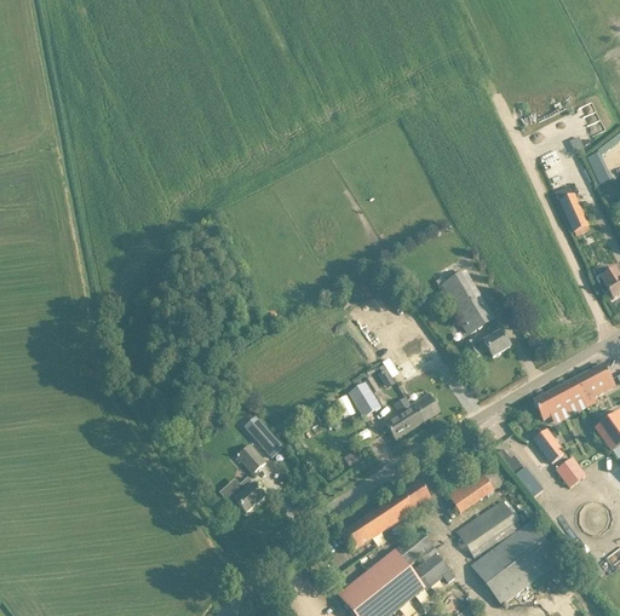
[(619,131),(598,149),(602,155),(619,139),(619,131)]
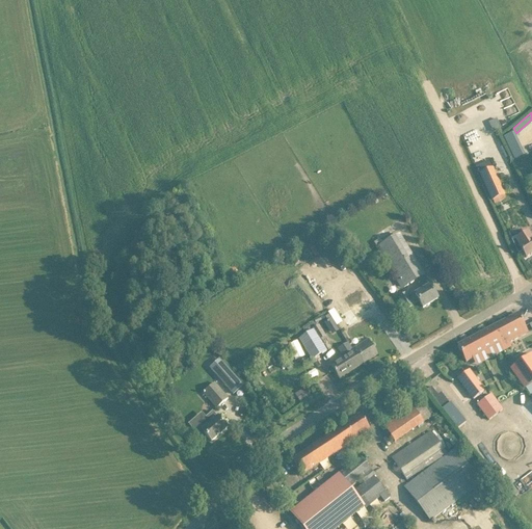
[(489,122),(494,130),(503,125),(499,117),(489,122)]
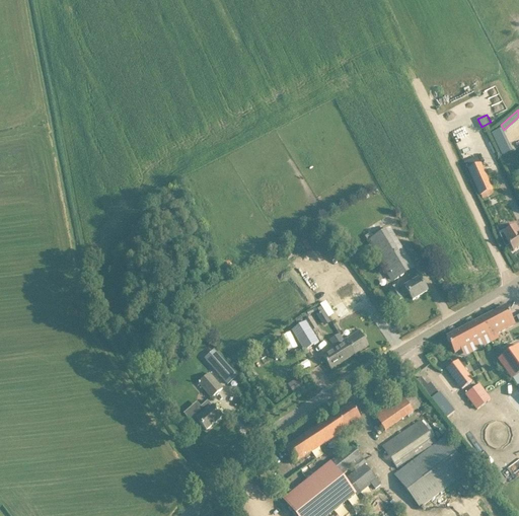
[(467,166),(479,194),(493,188),(480,160),(467,166)]
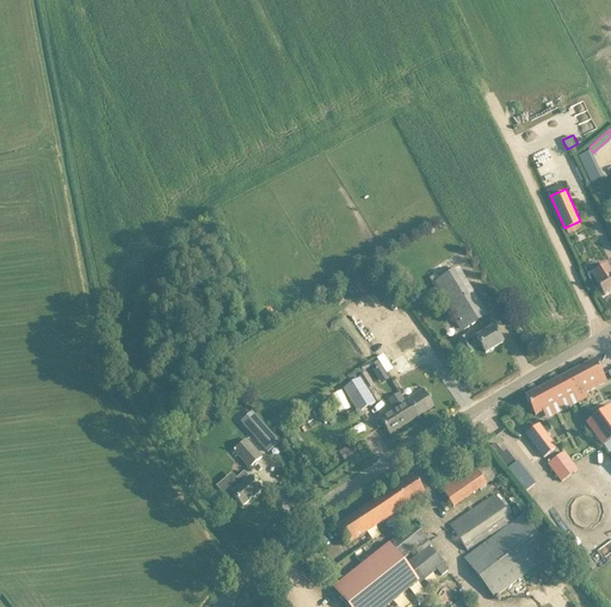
[(594,287),(599,285),(604,293),(610,287),(610,264),(609,266),(606,262),(592,272),(592,273),(588,274),(594,287)]
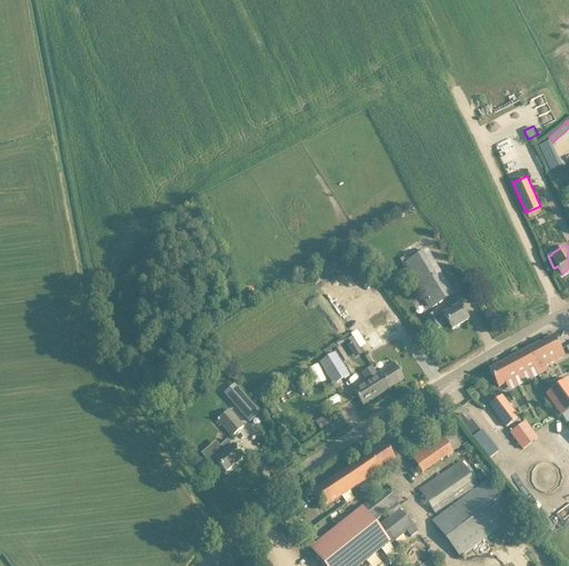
[(403,262),(429,306),(452,293),(427,248),(403,262)]
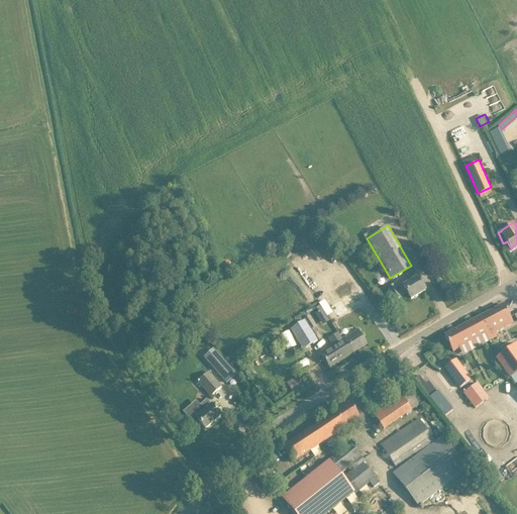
[(338,237),(345,246),(350,243),(343,233),(338,237)]
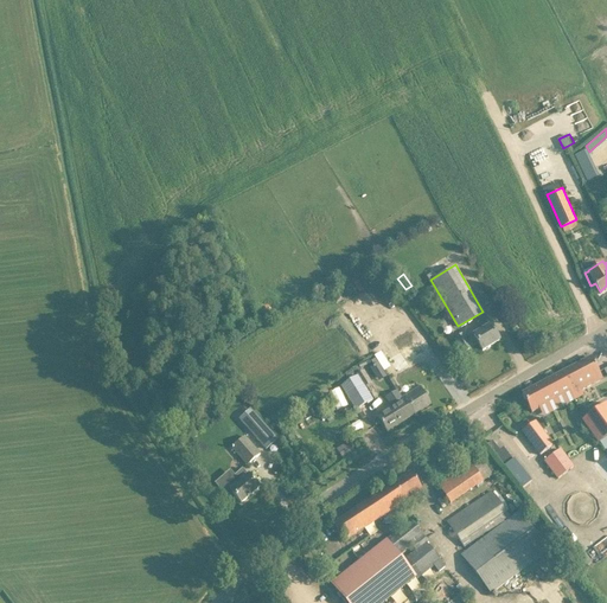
[(473,333),(474,334),(467,339),(462,331),(455,335),(464,351),(471,347),(471,346),(478,341),(483,348),(499,339),(491,324),(473,333)]
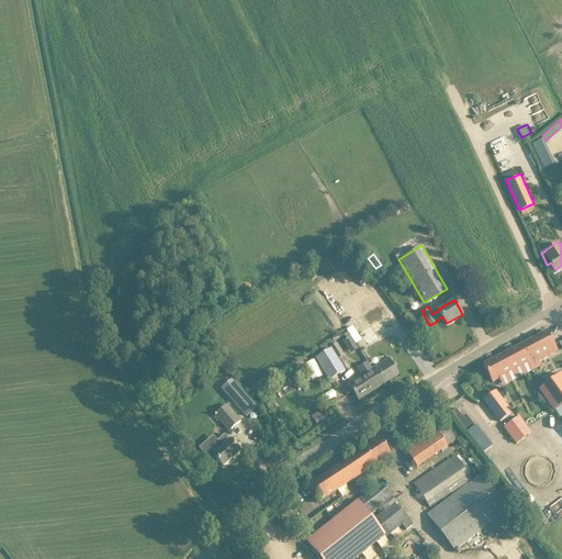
[(383,303),(366,314),(381,339),(398,328),(383,303)]
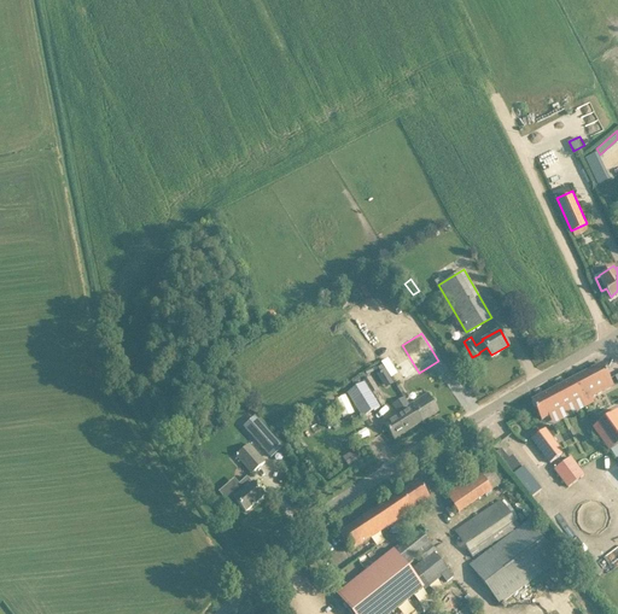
[(601,362),(571,378),(581,396),(582,396),(582,395),(588,392),(590,396),(605,387),(602,384),(611,380),(601,362)]
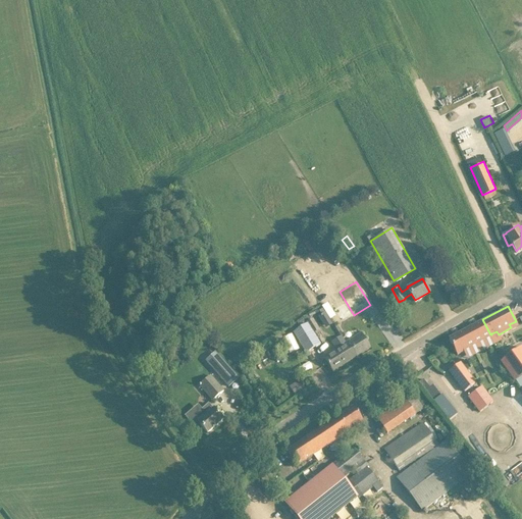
[(490,334),(482,319),(449,336),(457,353),(490,334)]
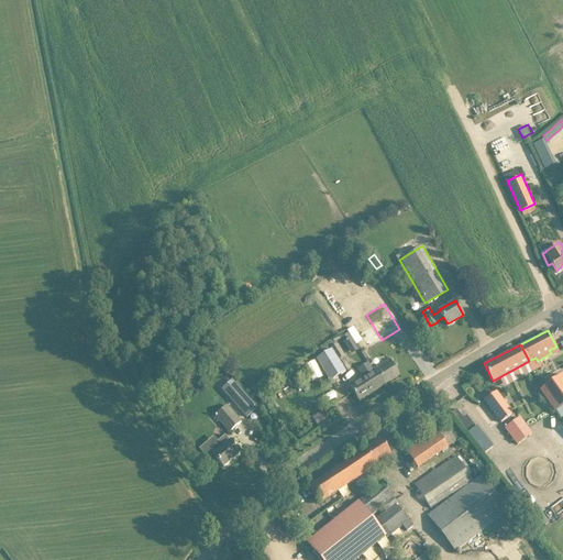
[(348,371),(334,349),(319,358),(332,381),(348,371)]
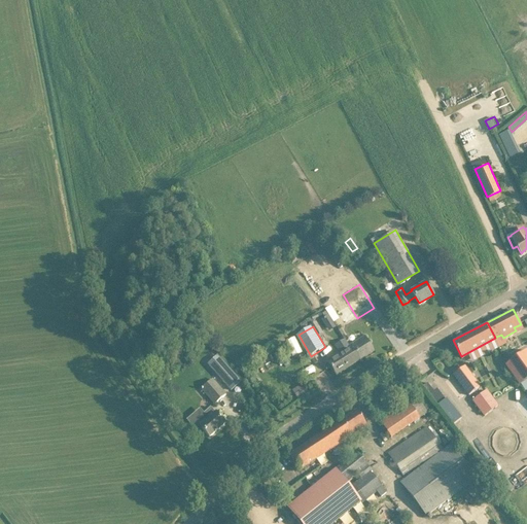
[(364,334),(349,344),(358,358),(374,349),(364,334)]
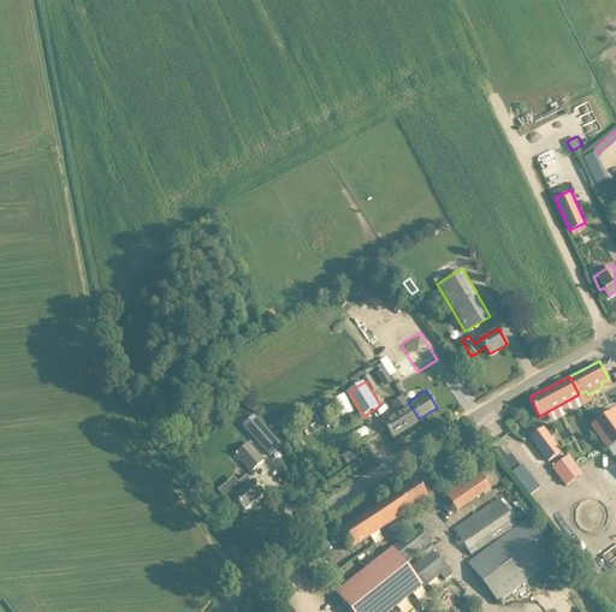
[(344,391),(333,396),(342,414),(353,409),(344,391)]
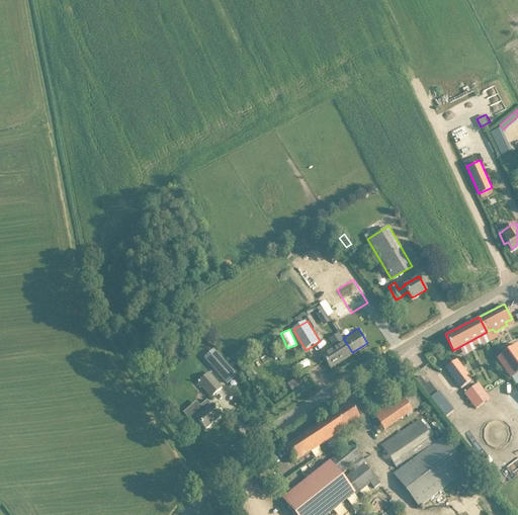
[(170,330),(164,336),(170,342),(176,336),(170,330)]
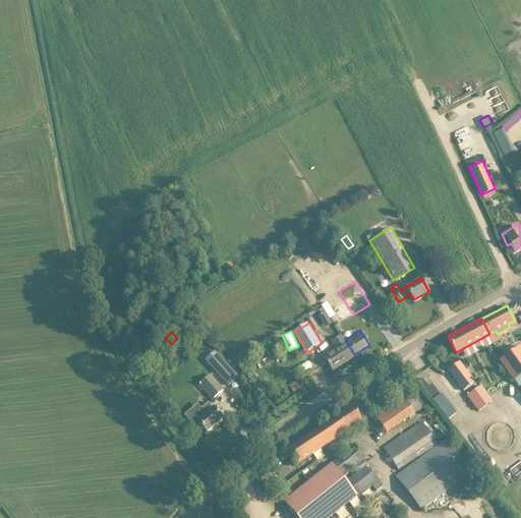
[(345,340),(340,333),(331,339),(335,346),(323,353),(332,368),(354,354),(345,340)]
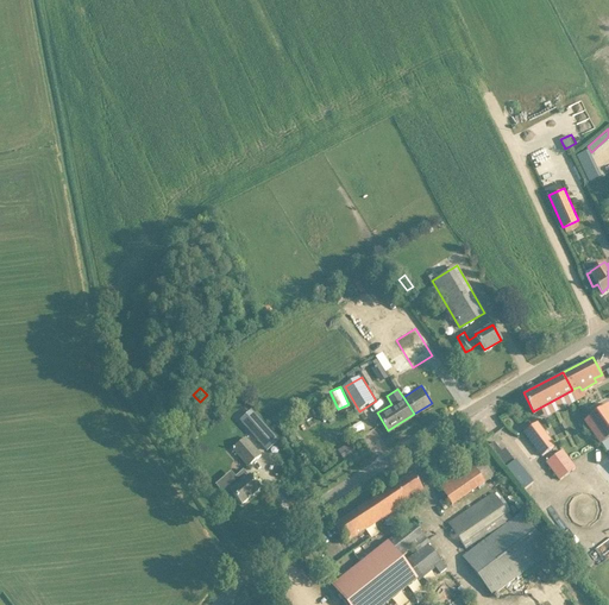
[(608,436),(608,404),(608,403),(585,418),(601,442),(608,436)]
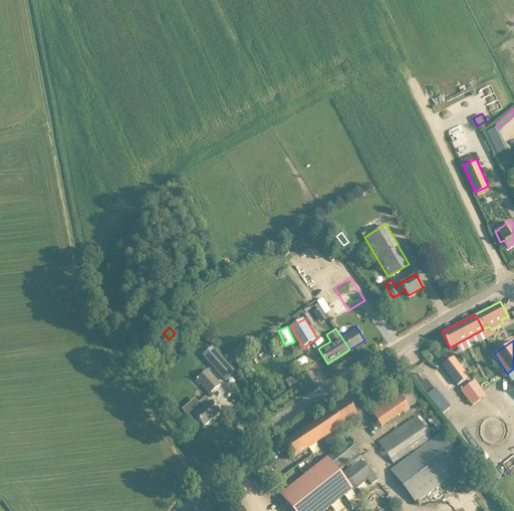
[(234,370),(212,345),(203,353),(225,378),(234,370)]
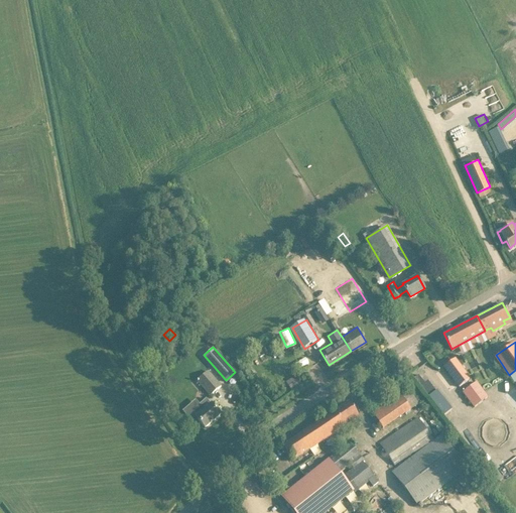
[(444,365),(460,385),(470,377),(455,357),(444,365)]
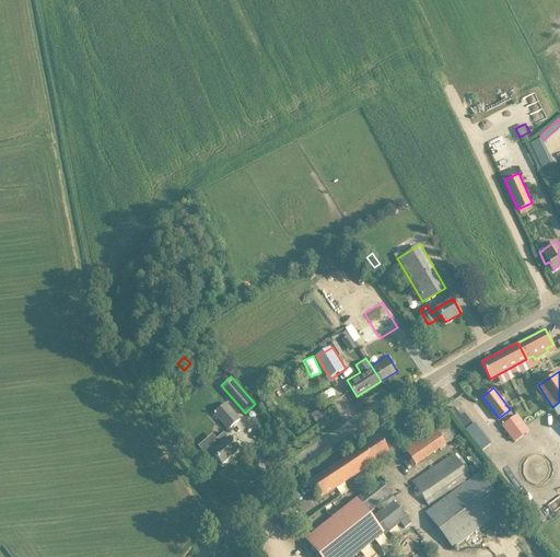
[(228,427),(229,427),(231,426),(240,417),(225,401),(213,410),(228,427)]
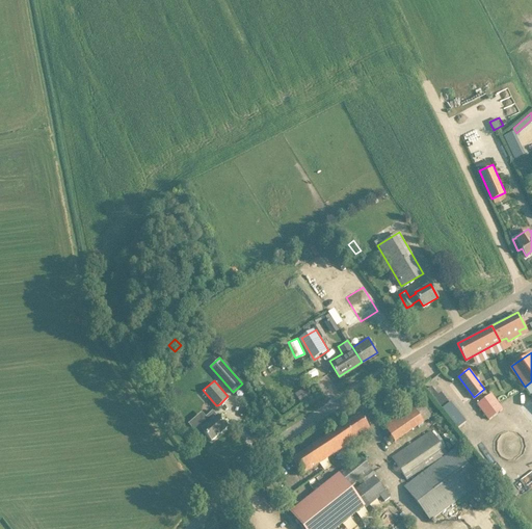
[(464,420),(442,388),(436,392),(431,385),(427,388),(455,427),(464,420)]
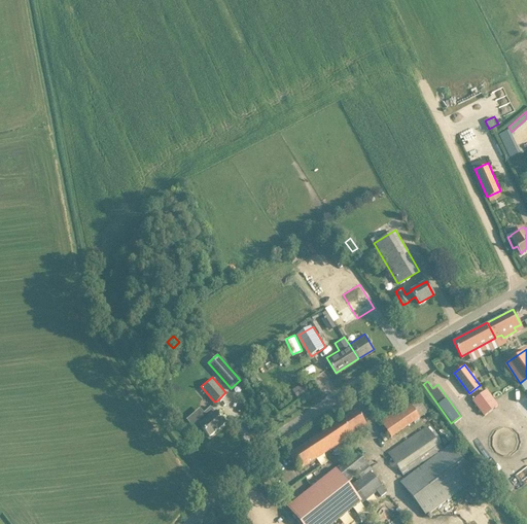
[(471,398),(484,414),(498,403),(486,387),(471,398)]
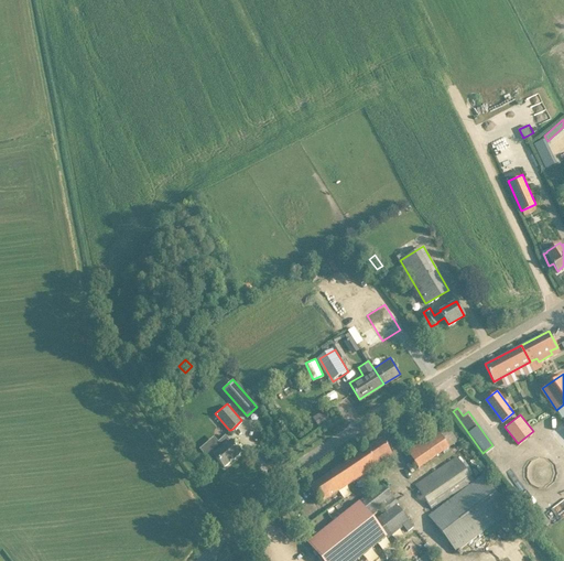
[(447,423),(405,450),(416,466),(457,441),(447,423)]
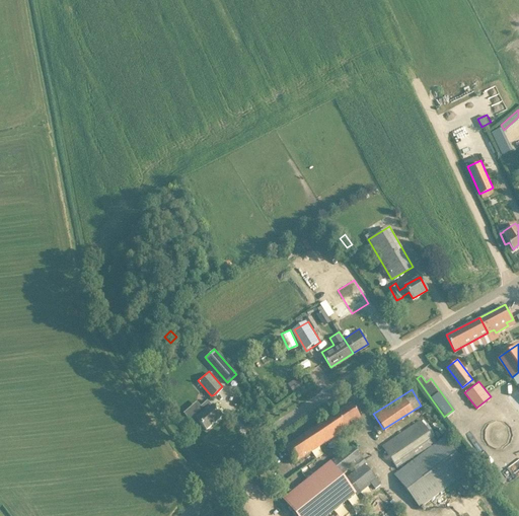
[(221,415),(208,398),(187,418),(192,423),(198,418),(206,428),(221,415)]
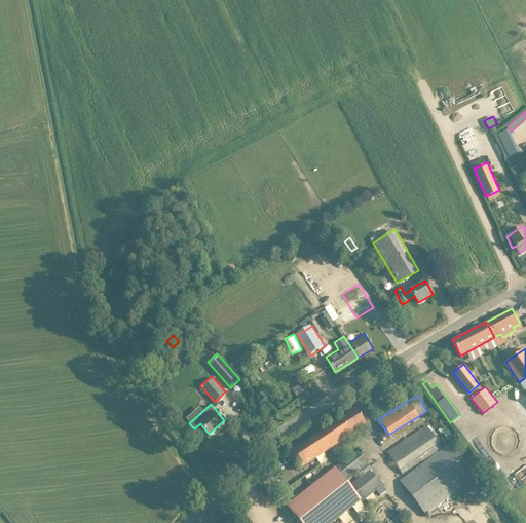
[(355,408),(307,440),(317,455),(366,423),(355,408)]
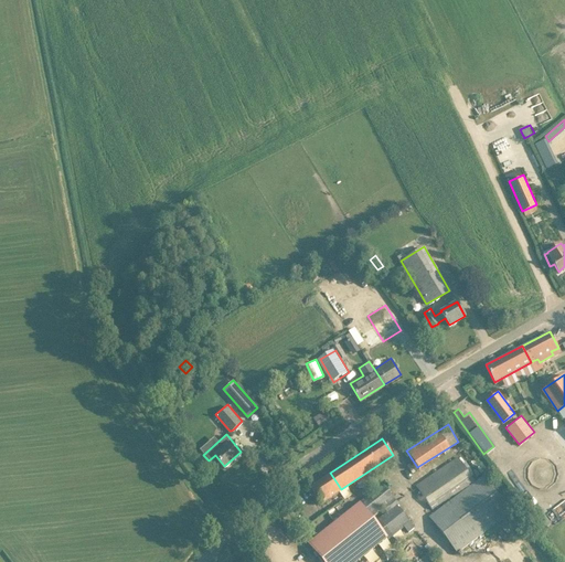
[(416,484),(432,508),(473,478),(457,454),(416,484)]
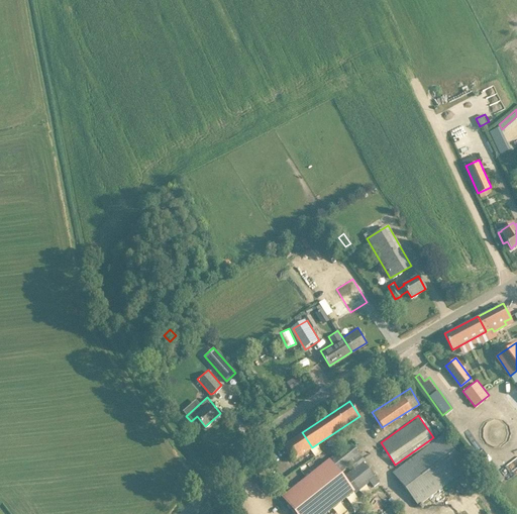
[(312,447),(302,432),(283,444),(293,459),(312,447)]
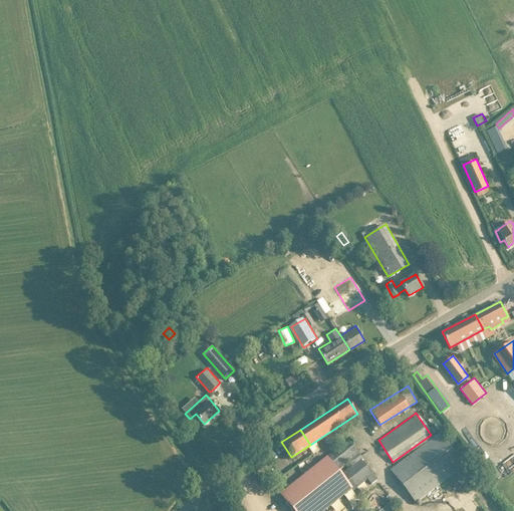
[(390,467),(416,502),(464,465),(439,431),(390,467)]
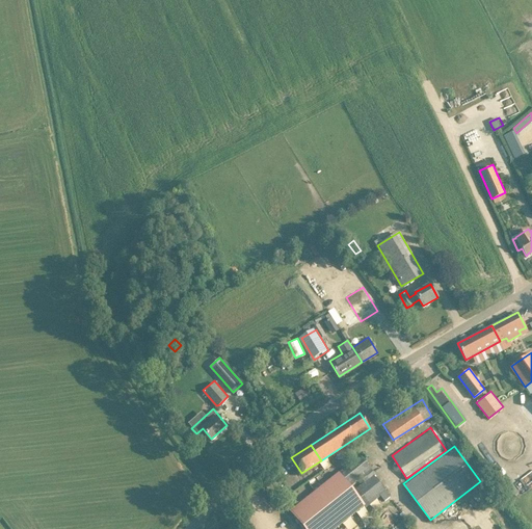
[(360,453),(338,471),(338,472),(289,509),(304,528),(331,528),(364,504),(365,505),(380,493),(384,498),(391,494),(386,488),(386,487),(374,473),(375,472),(371,466),(360,453)]
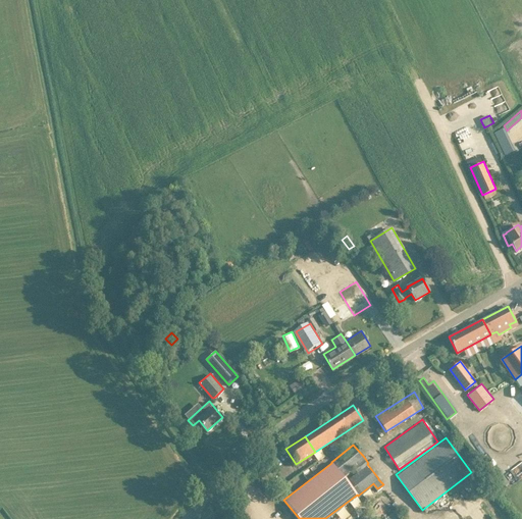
[(516,474),(521,469),(521,460),(511,468),(516,474)]
